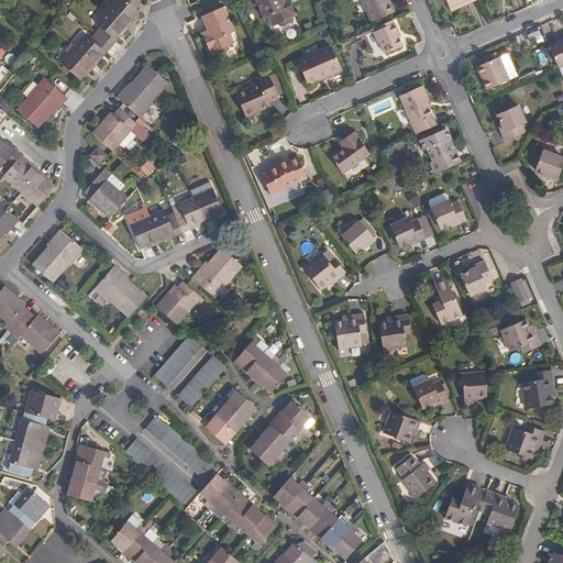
[(83,29),(73,41),(59,56),(78,72),(87,62),(90,64),(95,59),(91,56),(102,44),(105,46),(110,41),(116,34),(113,31),(122,20),(124,22),(130,17),(128,13),(135,3),(131,0),(106,0),(103,4),(94,15),(100,21),(95,28),(89,34),(83,29)]
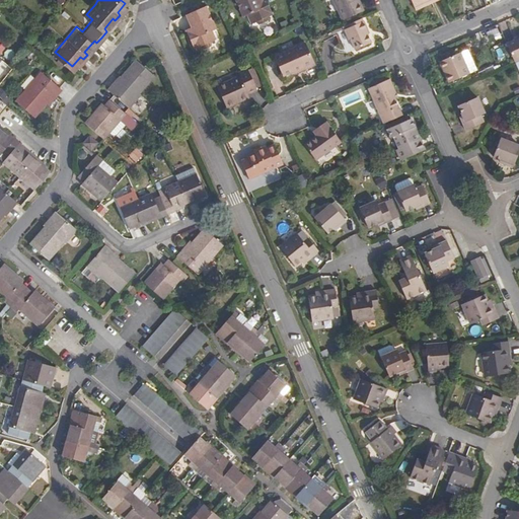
[(270,18),(274,16),(268,2),(261,5),(257,0),(235,0),(237,5),(243,18),(247,17),(251,25),(255,24),(260,26),(268,22),(270,18)]
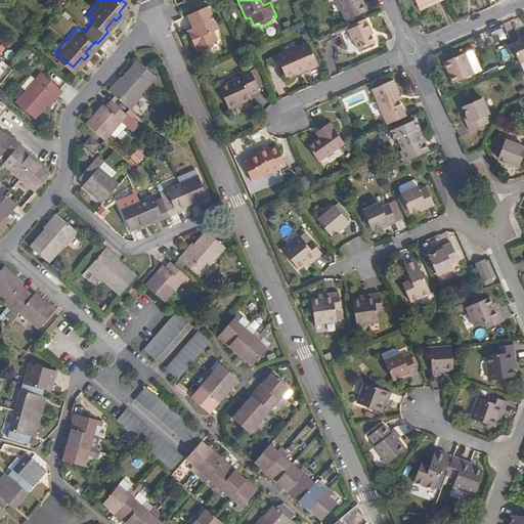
[(337,0),(345,17),(346,20),(367,11),(361,0),(337,0)]
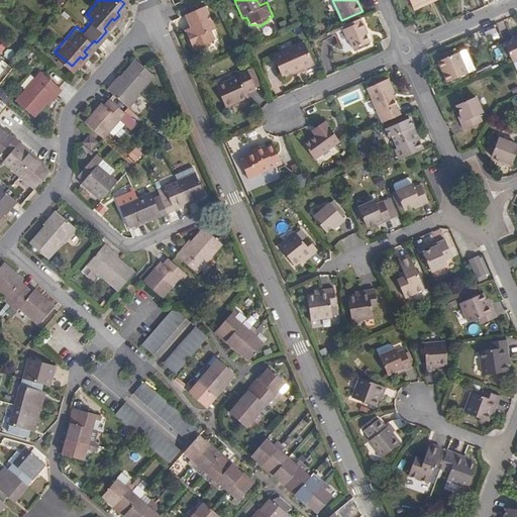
[(428,1),(413,7),(414,11),(429,4),(428,1)]
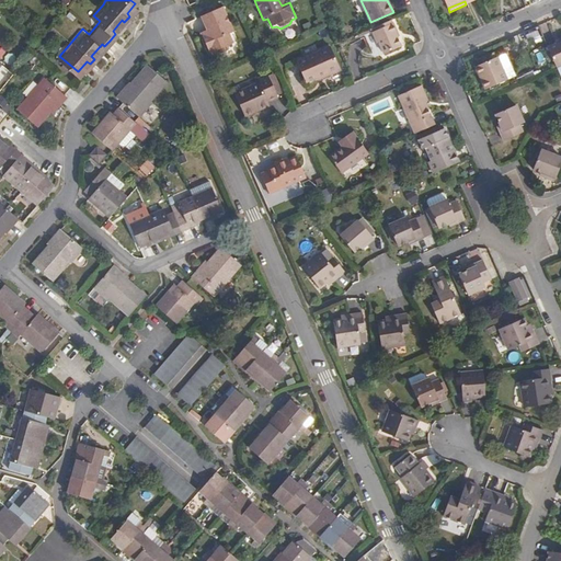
[(208,38),(201,42),(207,56),(212,54),(216,57),(226,52),(227,47),(231,45),(228,36),(231,35),(220,10),(199,19),(204,33),(206,32),(208,38)]
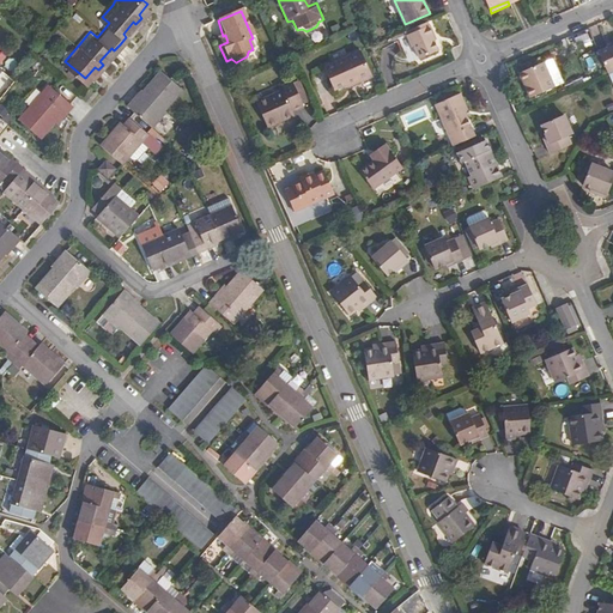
[(428,23),(412,30),(413,32),(407,36),(413,48),(414,47),(420,59),(438,52),(432,36),(434,35),(430,26),(429,26),(428,23)]
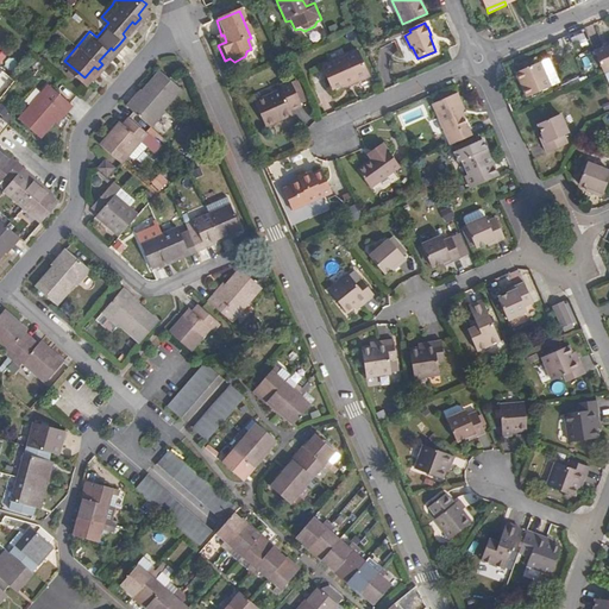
[(215,38),(218,45),(226,42),(224,35),(221,36),(215,38)]
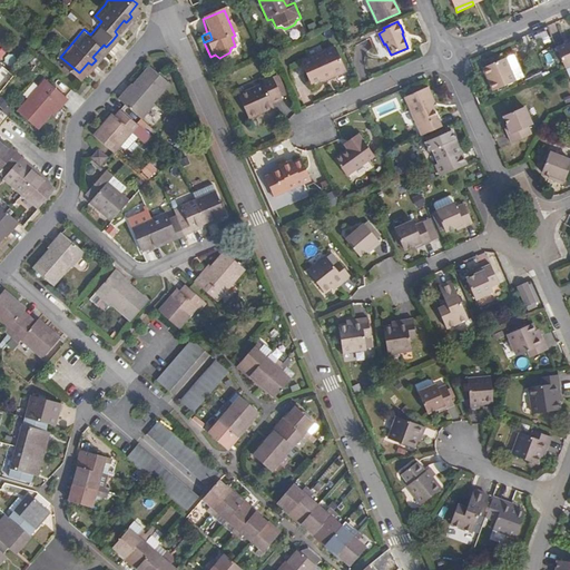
[(569,42),(557,49),(566,68),(567,70),(569,68),(569,42)]
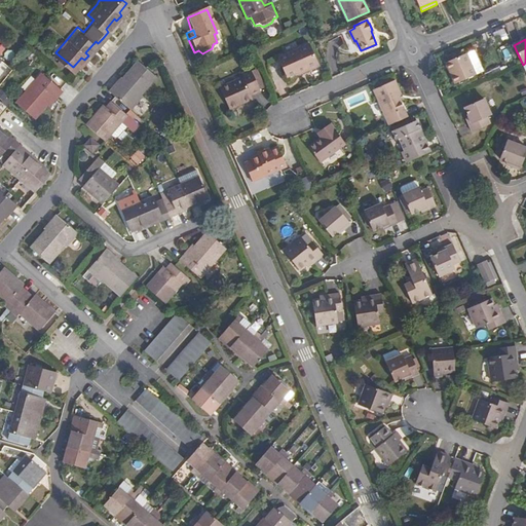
[(310,45),(278,59),(287,78),(305,70),(306,72),(320,66),(310,45)]
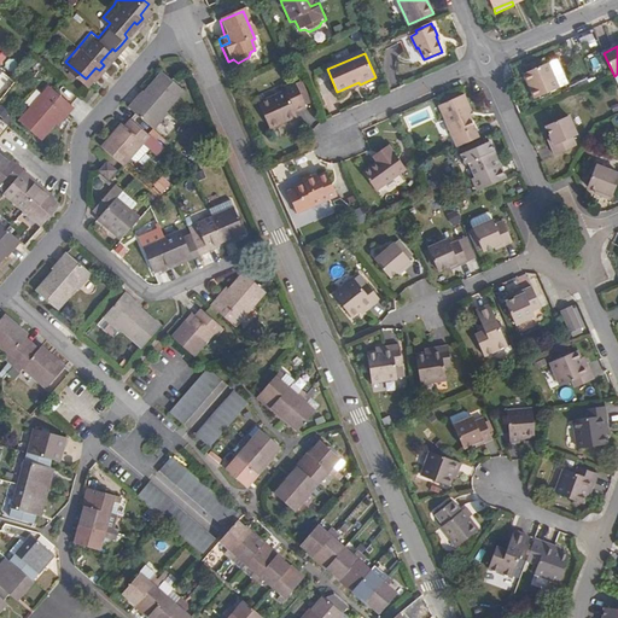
[(551,64),(529,73),(532,81),(529,82),(536,99),(561,88),(551,64)]
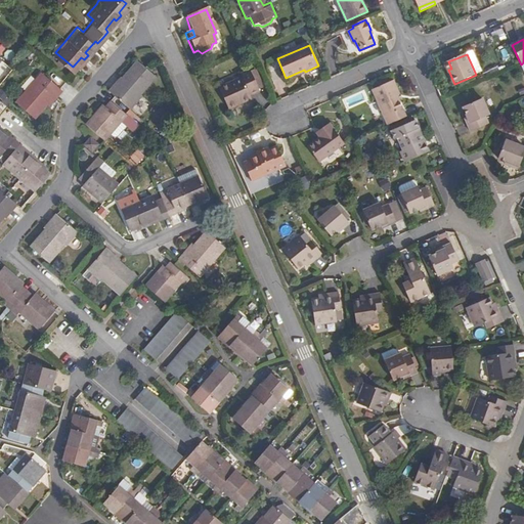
[(117,75),(107,86),(131,104),(142,91),(138,88),(154,70),(138,56),(121,78),(117,75)]
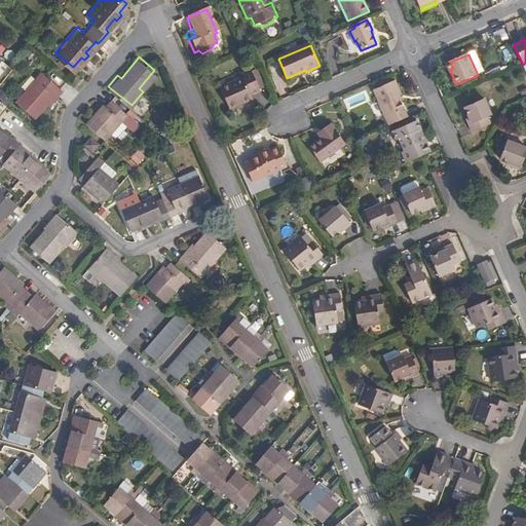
[(41,69),(17,98),(34,111),(52,87),(58,91),(62,86),(41,69)]
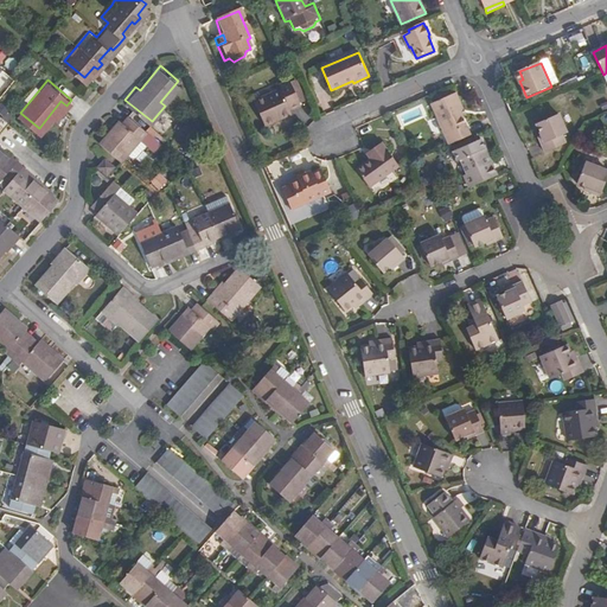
[(266,127),(282,120),(280,115),(289,110),(301,106),(300,103),(292,83),(291,82),(279,87),(281,90),(254,102),(266,127)]
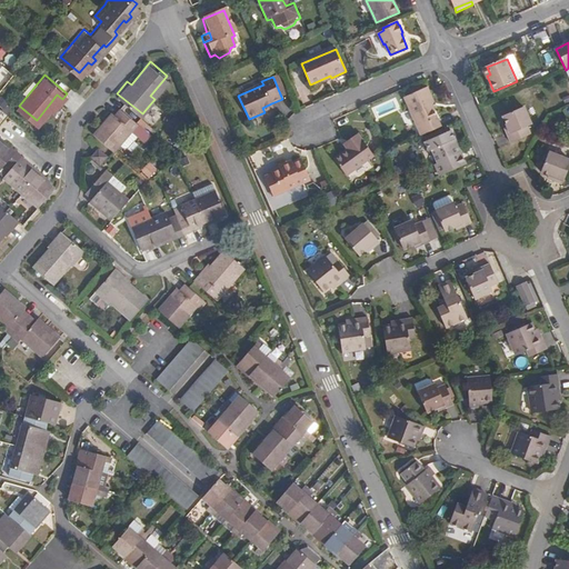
[(278,77),(273,78),(281,97),(286,95),(278,77)]
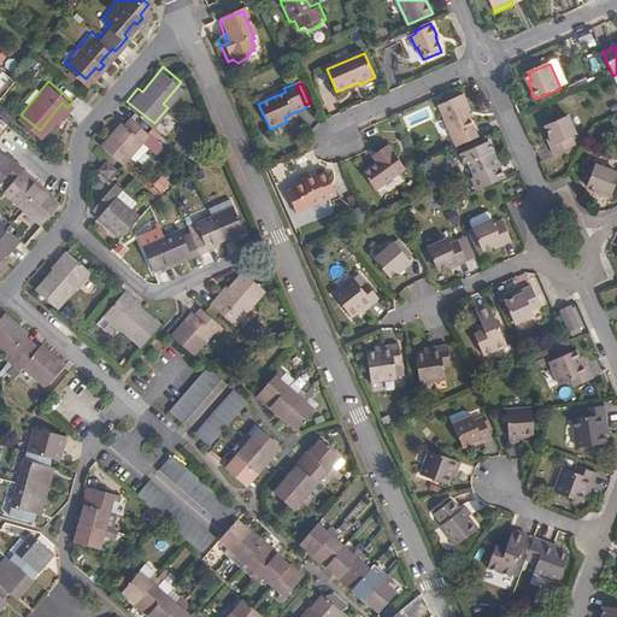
[(457,148),(479,139),(470,117),(468,115),(471,112),(463,95),(439,106),(457,148)]
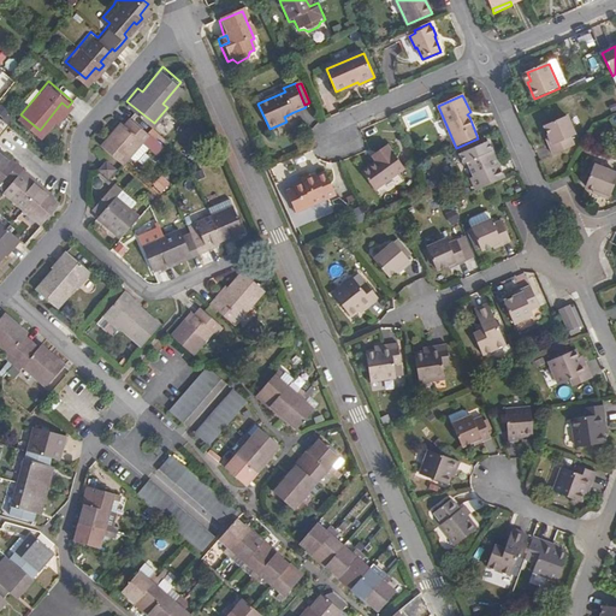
[(122,117),(104,140),(124,157),(142,134),(155,144),(160,137),(130,112),(124,119),(122,117)]
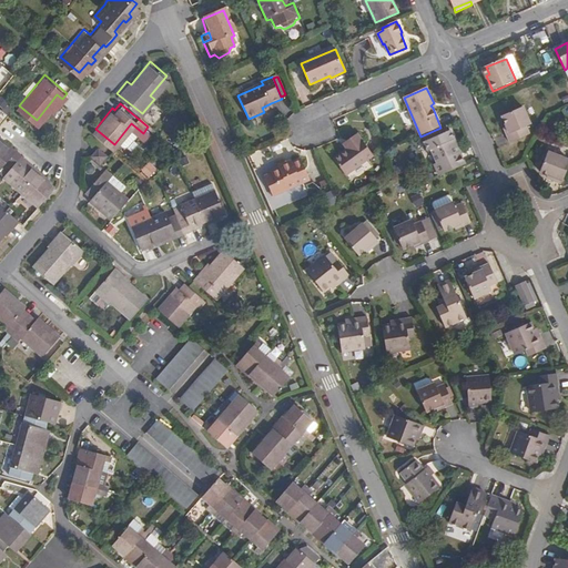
[(501,113),(505,122),(508,130),(505,132),(509,140),(529,131),(526,123),(530,122),(523,103),(501,113)]
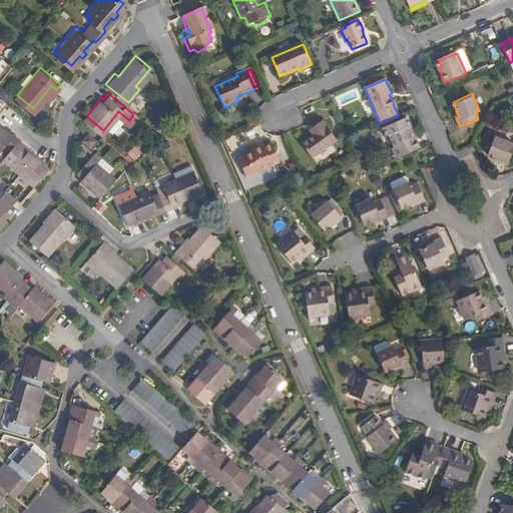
[(393,148),(398,159),(420,149),(415,138),(413,139),(408,130),(411,128),(407,118),(384,128),(388,138),(391,137),(395,147),(393,148)]
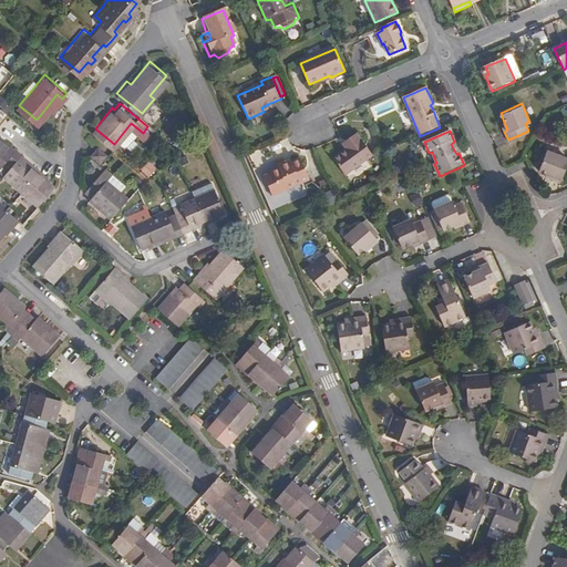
[(0,162),(1,161),(9,166),(3,172),(10,178),(23,188),(39,200),(53,183),(44,175),(47,172),(40,166),(38,169),(26,160),(28,156),(21,151),(13,145),(11,147),(0,138),(2,135),(0,133),(0,162)]
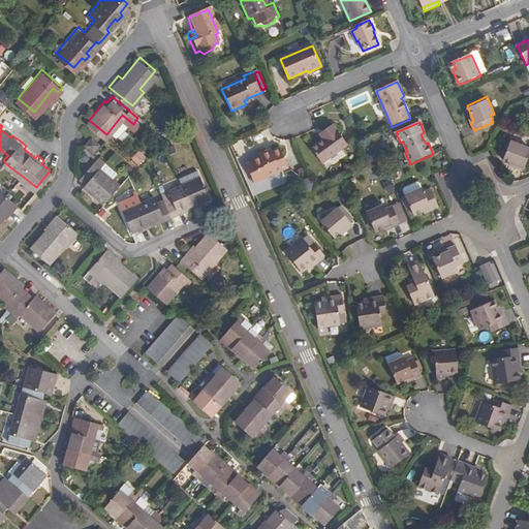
[(329,136),(323,141),(311,149),(322,164),(347,146),(334,127),(327,133),(329,136)]
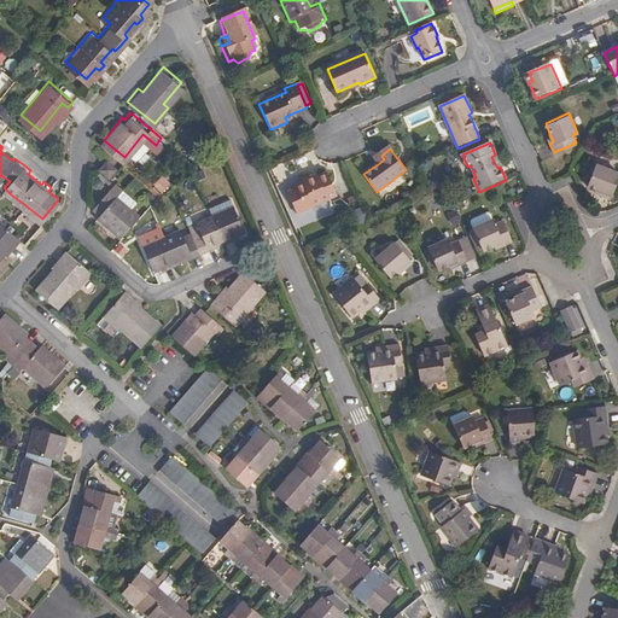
[(109,156),(101,164),(110,172),(117,163),(109,156)]
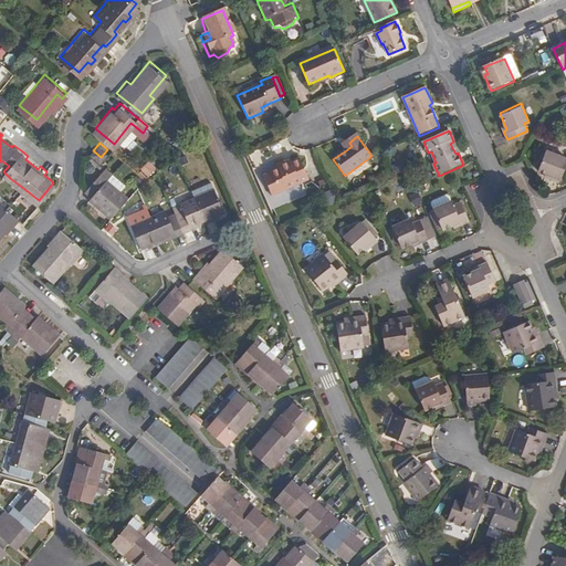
[(533,166),(540,169),(543,171),(541,175),(552,181),(564,159),(543,147),(533,166)]
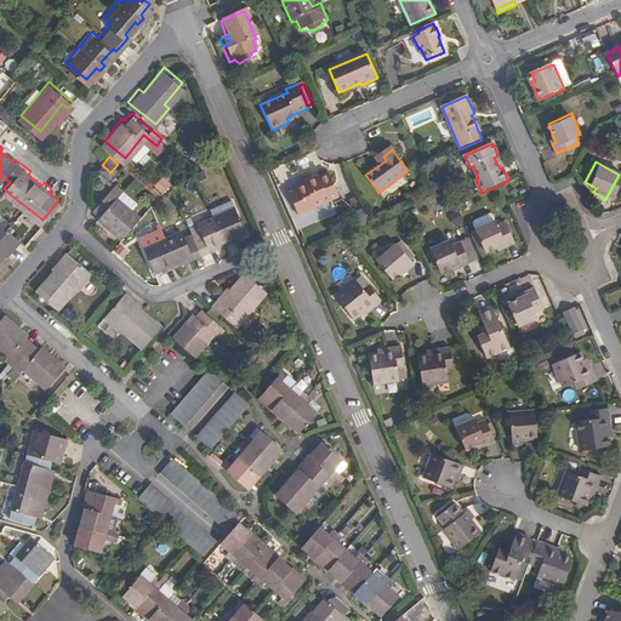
[(297,188),(297,191),(307,211),(339,197),(331,181),(323,184),(317,187),(313,180),(305,183),(305,184),(297,188)]
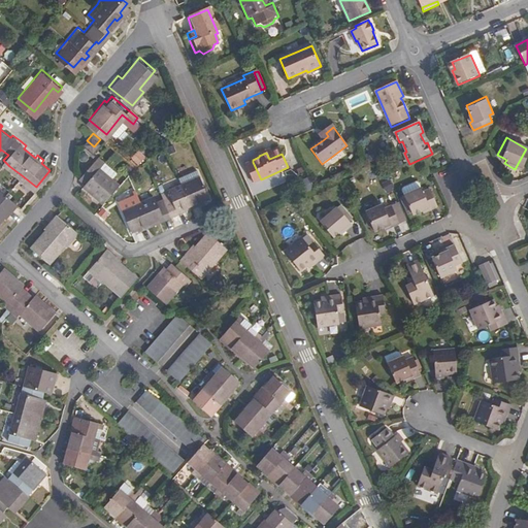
[(91,162),(80,174),(88,179),(86,183),(105,198),(120,180),(116,177),(101,165),(103,162),(96,156),(91,162)]
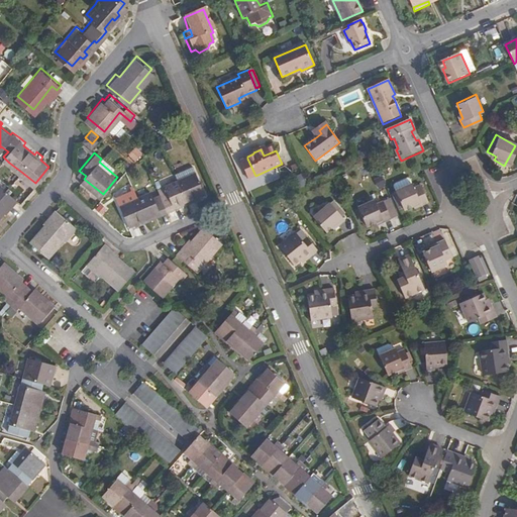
[(255,176),(247,159),(241,162),(244,169),(249,179),(255,176)]
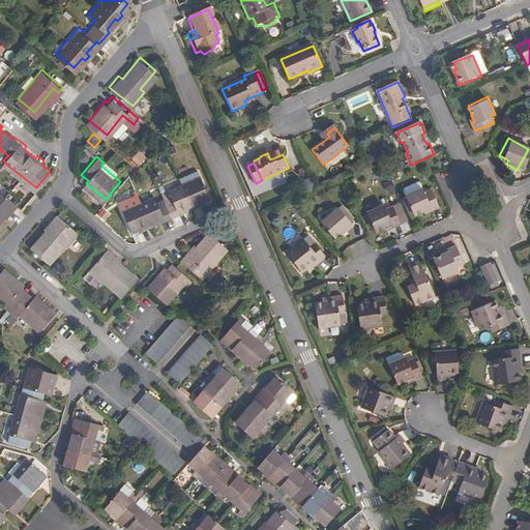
[(181,174),(184,181),(203,172),(200,166),(181,174)]
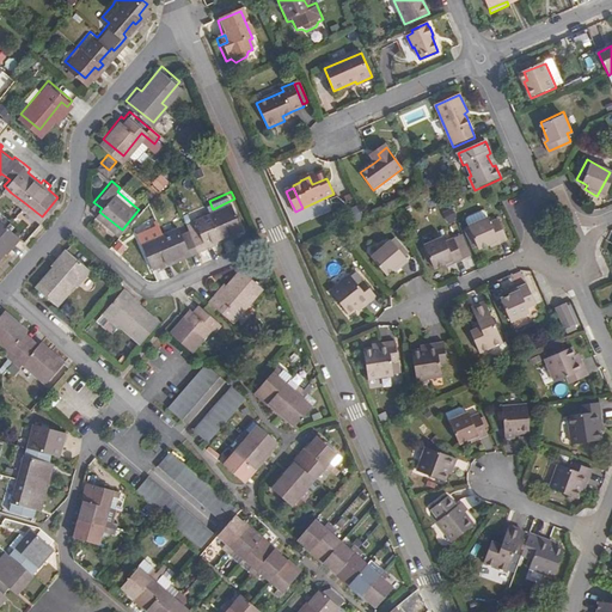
[(234,199),(213,209),(197,216),(201,224),(193,227),(185,231),(182,222),(144,240),(155,267),(170,259),(171,263),(179,258),(178,256),(194,249),(195,251),(210,244),(209,242),(225,234),(227,238),(234,234),(233,231),(246,225),(234,199)]
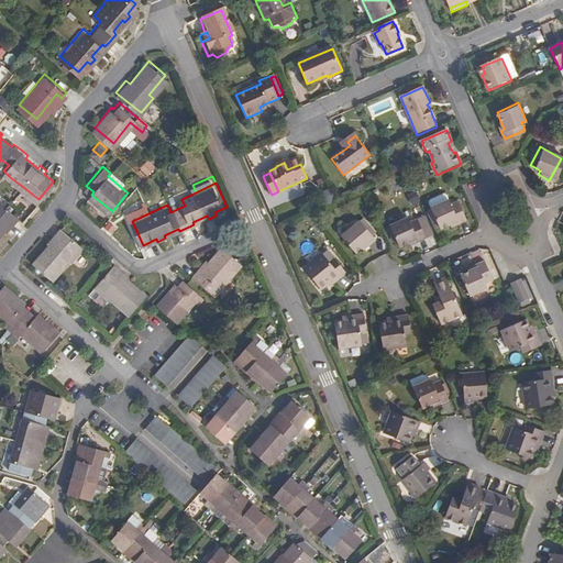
[(433,208),(451,200),(448,195),(445,194),(431,200),(430,202),(433,208)]
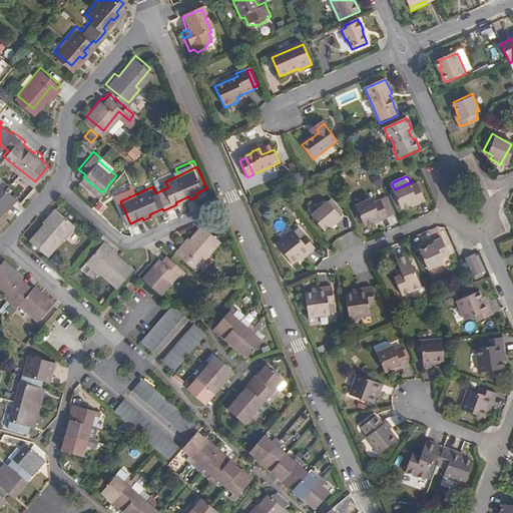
[(0,210),(6,204),(8,205),(17,195),(0,181),(0,210)]
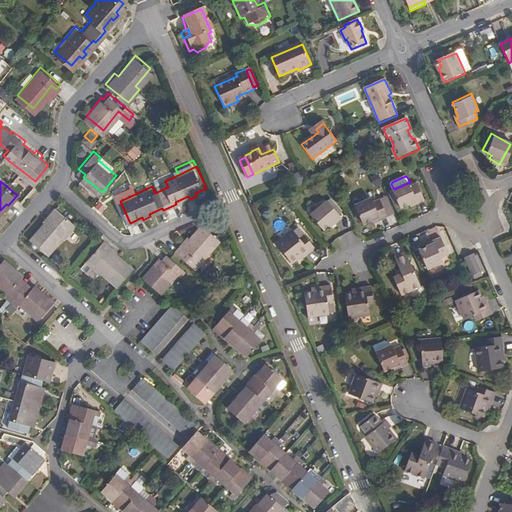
[(402,208),(410,204),(417,201),(418,204),(426,201),(418,183),(411,185),(410,182),(394,189),(402,208)]
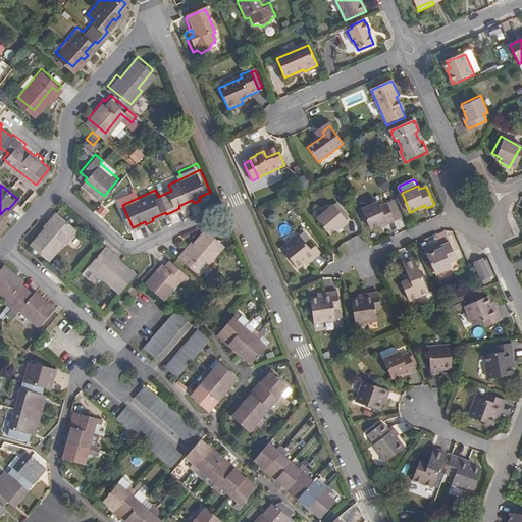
[(371,228),(381,224),(387,221),(388,224),(397,221),(388,203),(381,206),(379,203),(363,210),(371,228)]
